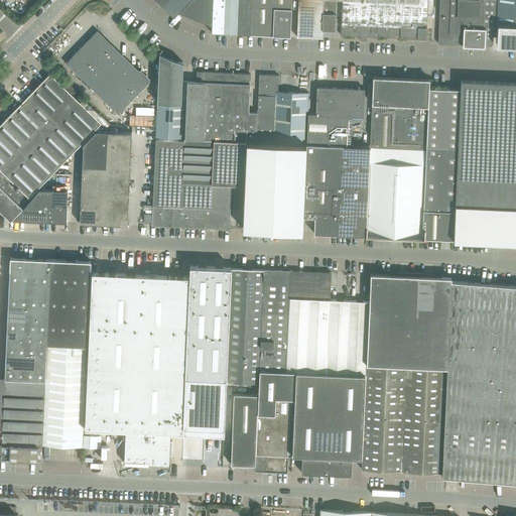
[(211,32),(250,34),(251,0),(155,0),(173,17),(178,12),(212,25),(211,32)]
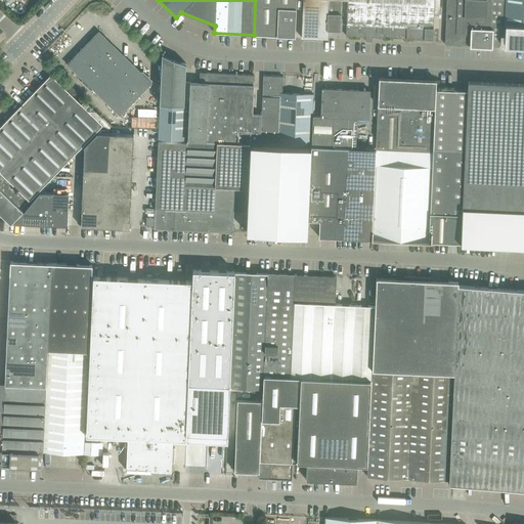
[(296,0),(255,0),(254,35),(294,37),(296,0)]
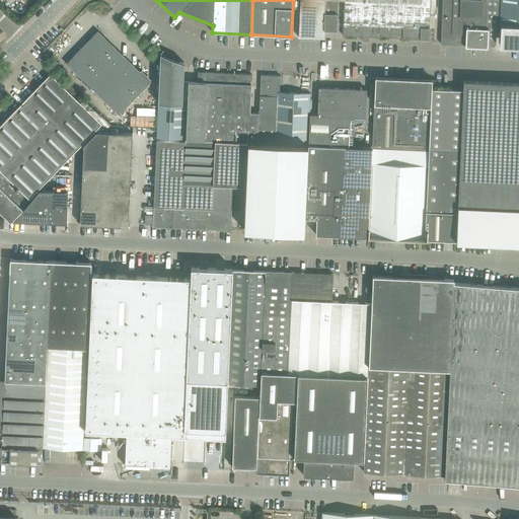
[(298,35),(298,36),(323,38),(324,29),(337,30),(338,0),(299,0),(298,35)]
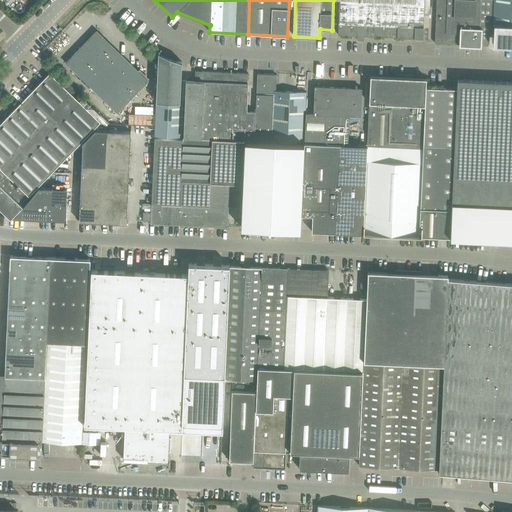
[(423,28),(424,0),(339,0),(338,35),(357,36),(357,40),(364,40),(364,36),(415,38),(415,27),(423,28)]
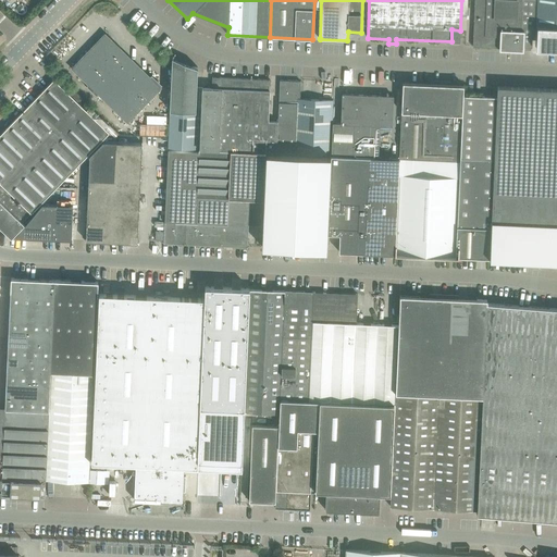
[(474,0),(473,46),(473,47),(499,48),(499,49),(523,50),(523,49),(523,47),(524,47),(531,48),(532,48),(533,23),(534,23),(535,1),(535,0),(474,0)]
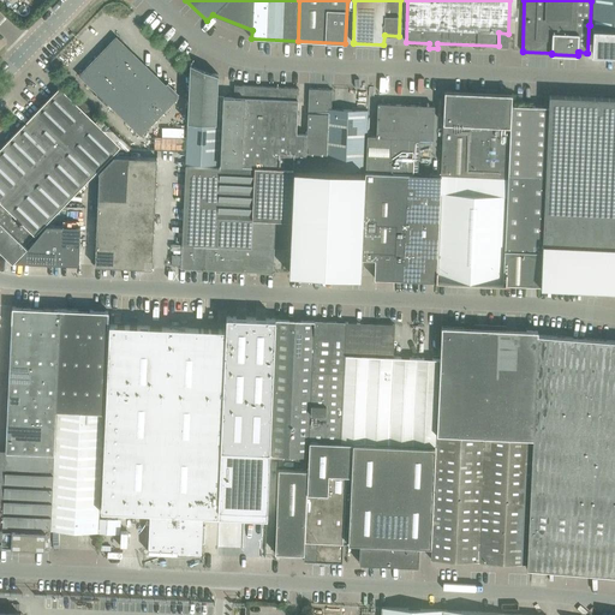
[(592,42),(591,54),(608,55),(614,55),(614,0),(592,0),(592,29),(592,42)]
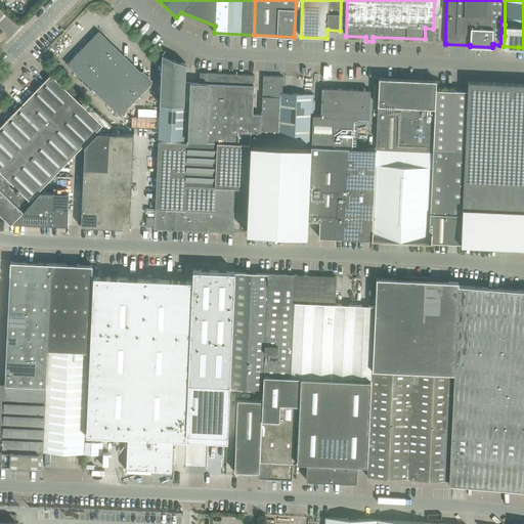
[(98,32),(68,64),(120,115),(151,82),(98,32)]
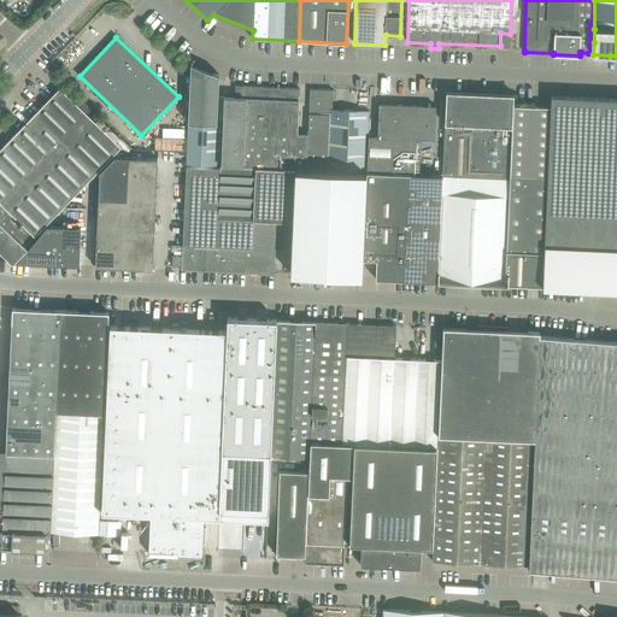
[(218,74),(189,75),(188,131),(187,165),(216,166),(216,129),(218,74)]
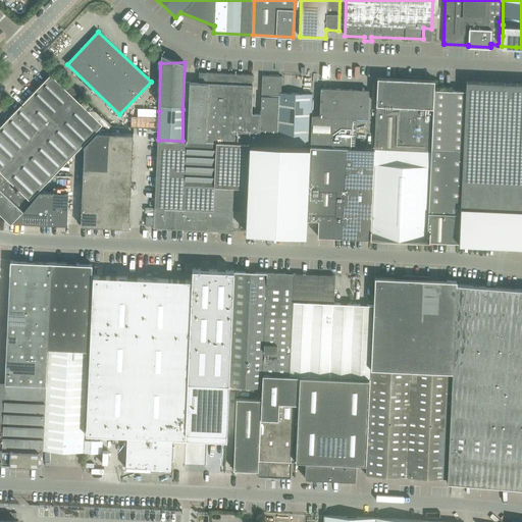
[(198,83),(189,83),(187,140),(205,141),(249,143),(259,143),(260,114),(251,113),(253,74),(208,72),(199,72),(198,83)]
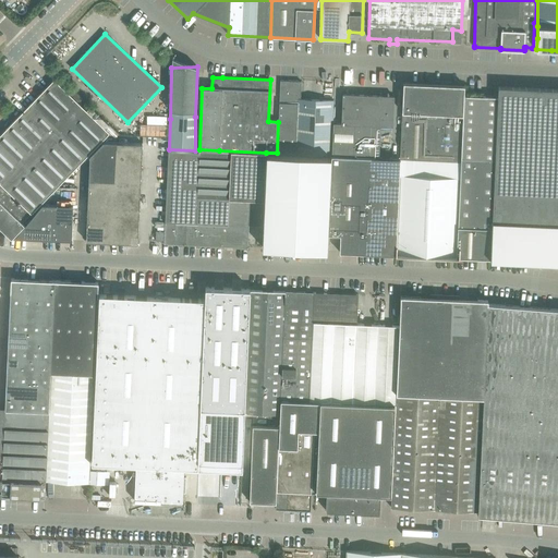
[(0,227),(11,239),(24,225),(22,222),(31,213),(31,214),(109,132),(53,80),(0,134),(0,227)]
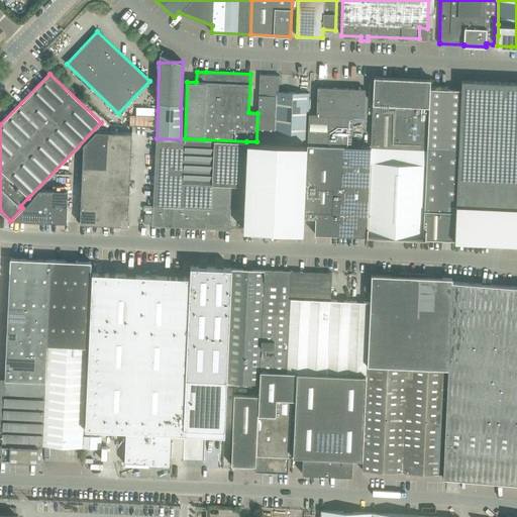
[(257,113),(256,141),(274,142),(307,144),(309,93),(278,92),(279,76),(259,74),(257,113)]
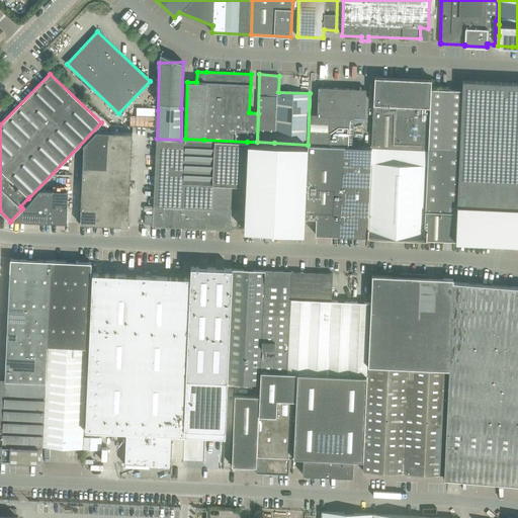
[(371,148),(428,150),(430,88),(431,79),(374,77),(371,148)]
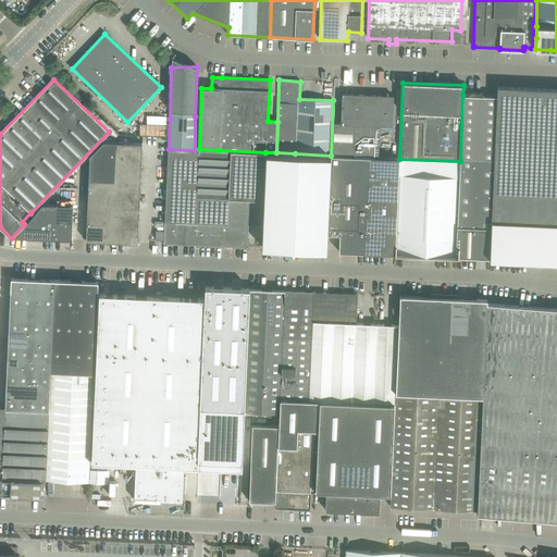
[(556,89),(547,89),(542,88),(497,87),(497,96),(491,221),(490,258),(531,260),(542,260),(542,261),(544,261),(544,260),(556,260),(556,89)]
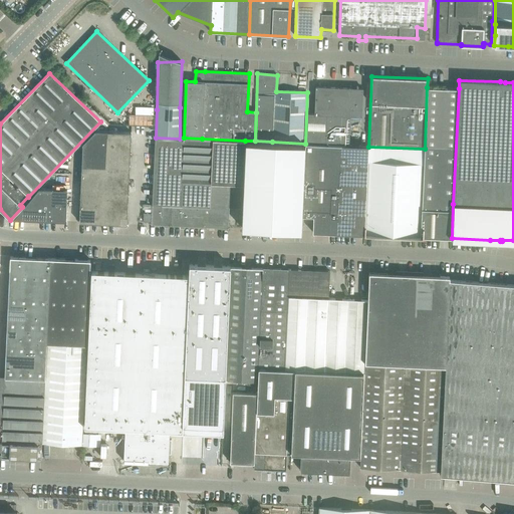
[(362,88),(316,86),(315,114),(307,113),(306,144),(348,146),(349,115),(361,116),(362,88)]
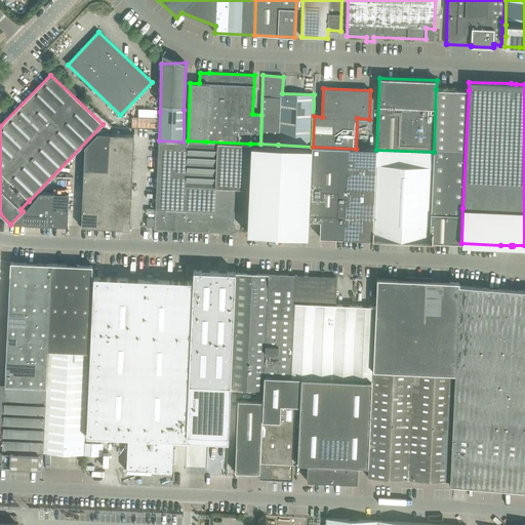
[(372,239),(430,242),(461,243),(462,208),(469,90),(436,89),(434,152),(376,150),(372,239)]
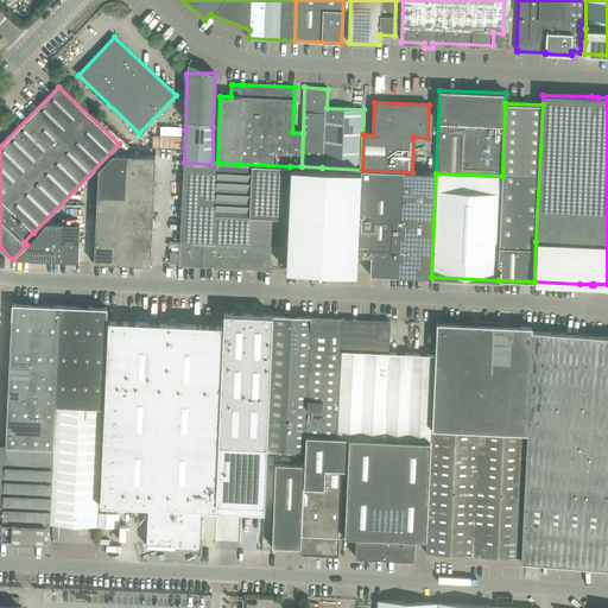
[(93,263),(150,265),(154,156),(112,153),(97,169),(93,263)]
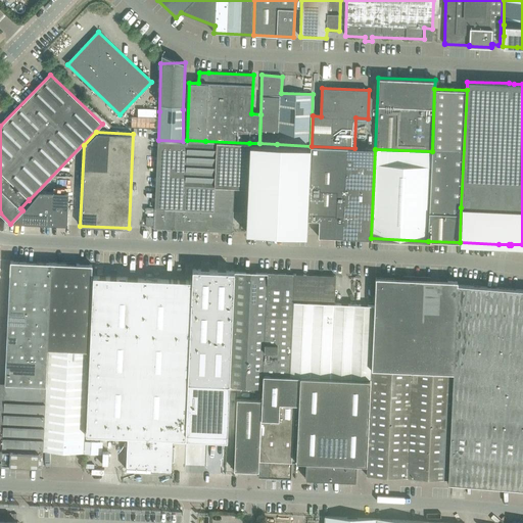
[(186,142),(157,141),(154,217),(153,226),(153,229),(163,229),(232,232),(233,211),(246,211),(247,189),(247,185),(249,143),(205,141),(187,140),(186,140),(186,142)]
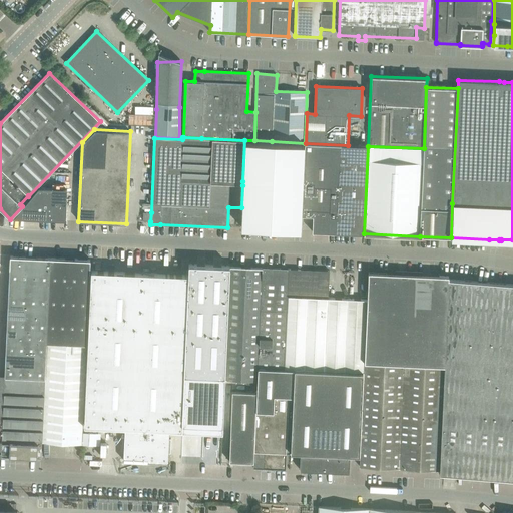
[(244,141),(241,227),(279,229),(283,229),(283,228),(291,229),(292,229),(300,229),(300,230),(304,143),(244,141)]
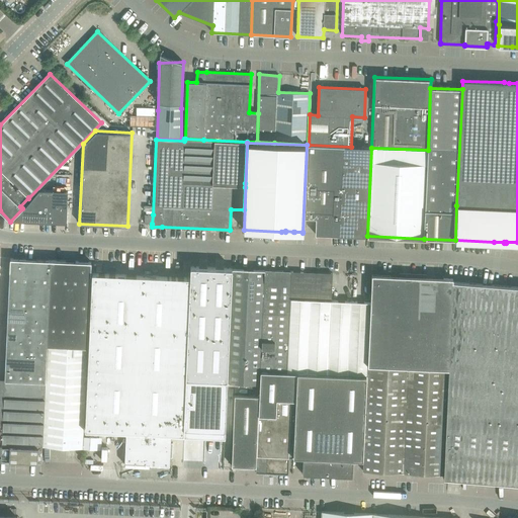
[(315,234),(367,236),(371,148),(308,145),(308,160),(305,218),(316,218),(315,234)]
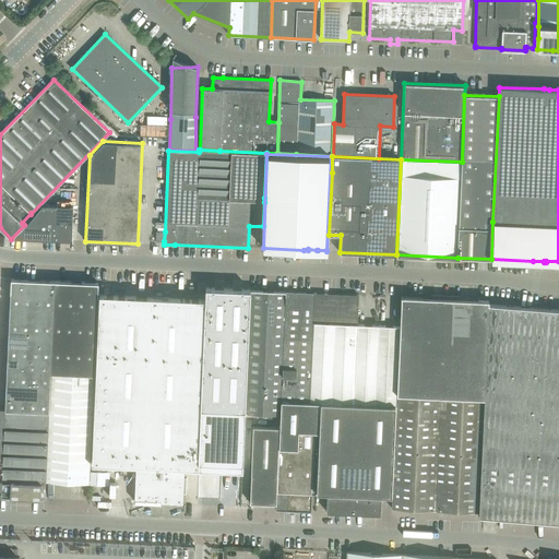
[(12,238),(70,240),(71,241),(73,206),(42,204),(42,205),(14,238),(12,238)]
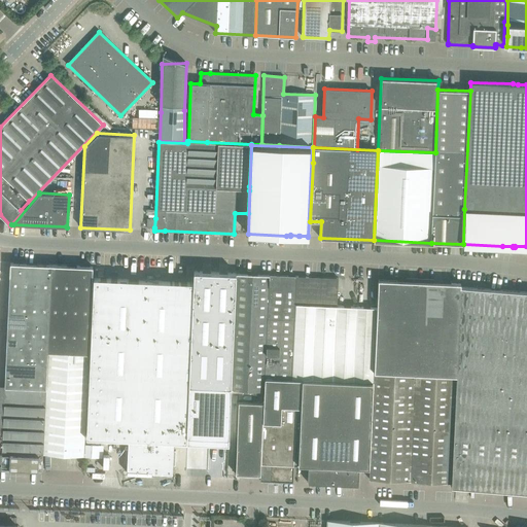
[(147,226),(154,227),(155,218),(147,218),(147,226)]
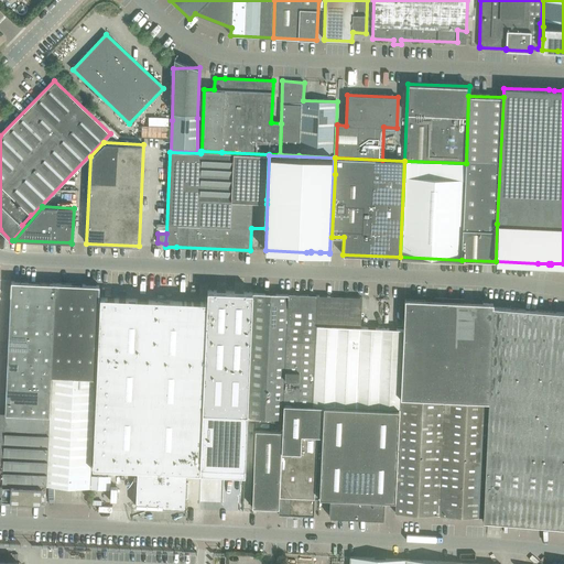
[(11,282),(6,413),(49,415),(51,376),(55,283),(11,282)]
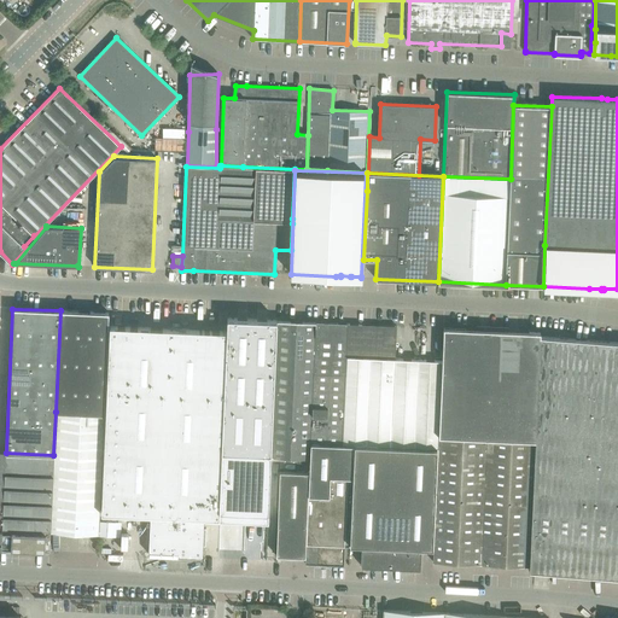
[(109,313),(60,310),(56,412),(104,414),(109,313)]
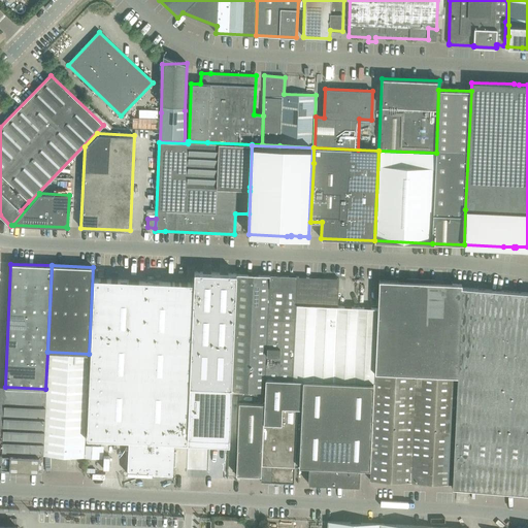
[(194,272),(194,283),(190,386),(232,388),(232,376),(237,274),(237,273),(236,273),(194,272)]
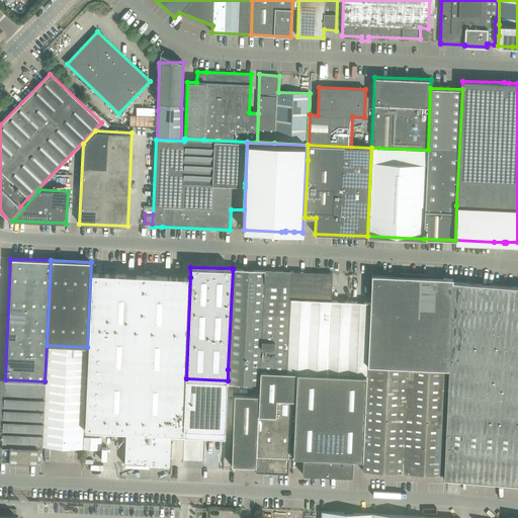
[(259,384),(260,370),(264,270),(233,269),(228,369),(228,380),(228,383),(235,383),(259,384)]
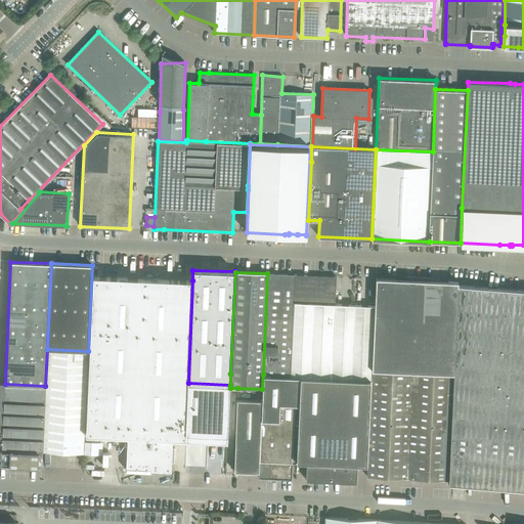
[(263,375),(290,377),(295,274),(267,273),(263,375)]
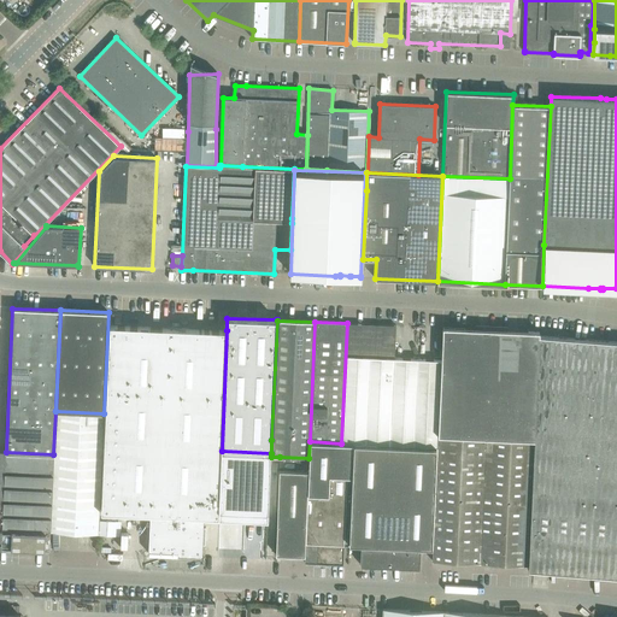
[(353,444),(438,447),(438,435),(441,360),(394,358),(397,325),(347,323),(341,444),(353,444)]
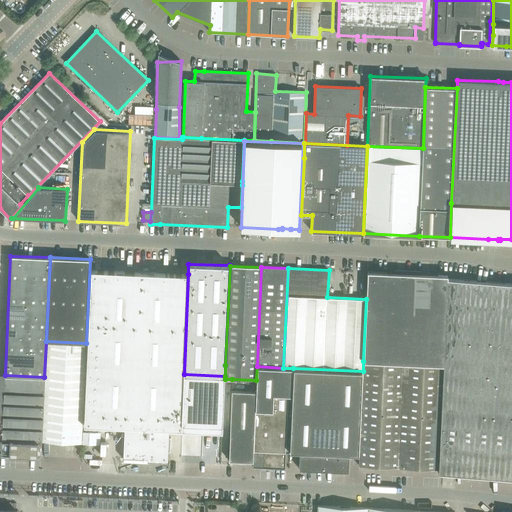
[(124,436),(123,436),(122,437),(122,438),(121,438),(121,439),(121,440),(121,441),(120,442),(120,443),(121,445),(121,446),(121,447),(121,448),(122,449),(124,449),(123,457),(143,458),(143,459),(147,459),(147,460),(167,461),(169,428),(181,429),(184,374),(188,274),(91,270),(84,425),(125,426),(124,436)]
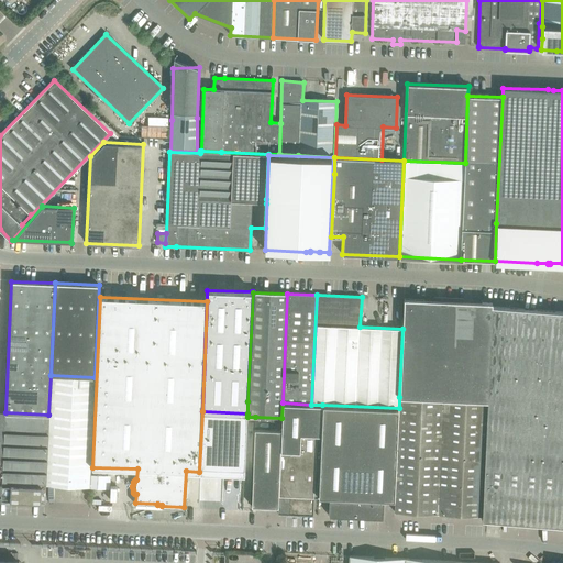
[(403,329),(399,397),(487,401),(492,307),(492,302),(405,299),(403,329)]
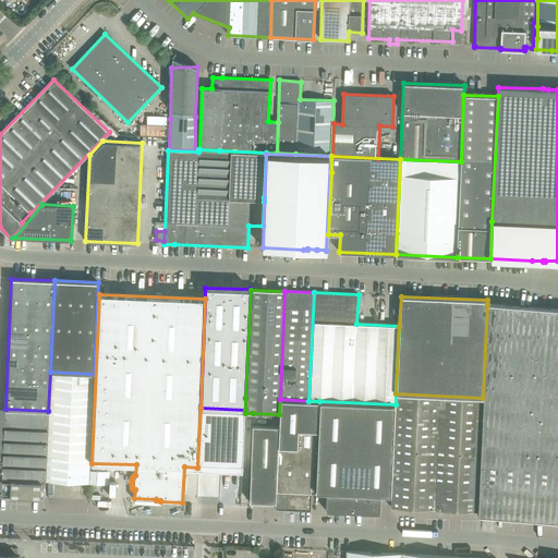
[(483,398),(478,511),(477,516),(557,521),(557,308),(487,304),(483,398)]
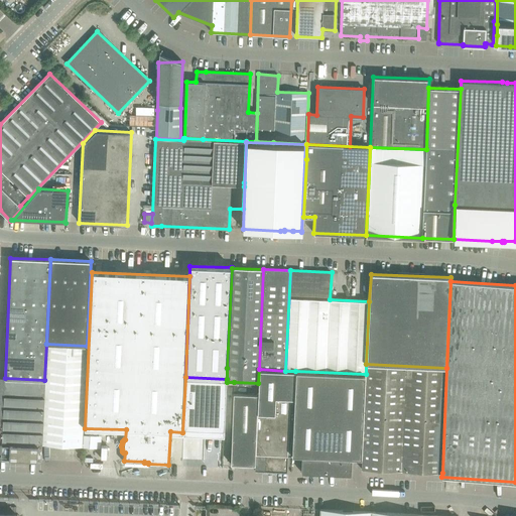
[(5,378),(1,459),(41,461),(42,444),(83,446),(87,346),(46,344),(44,380),(5,378)]
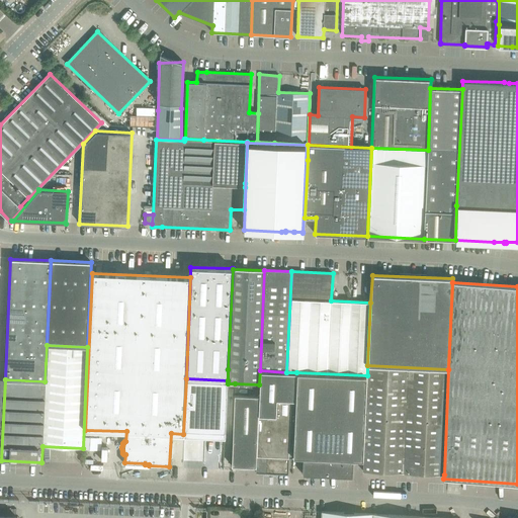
[(363,471),(444,475),(448,369),(367,365),(367,375),(363,460),(363,471)]
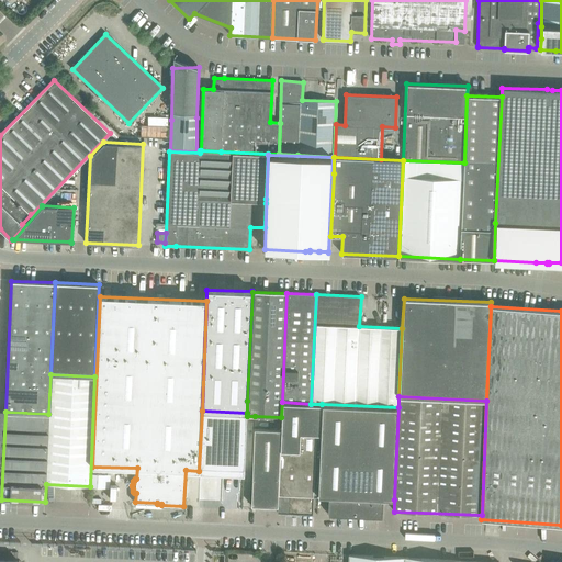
[(313,496),(317,496),(322,404),(311,404),(282,402),(281,417),(281,430),(278,507),(278,513),(313,515),(313,496)]
